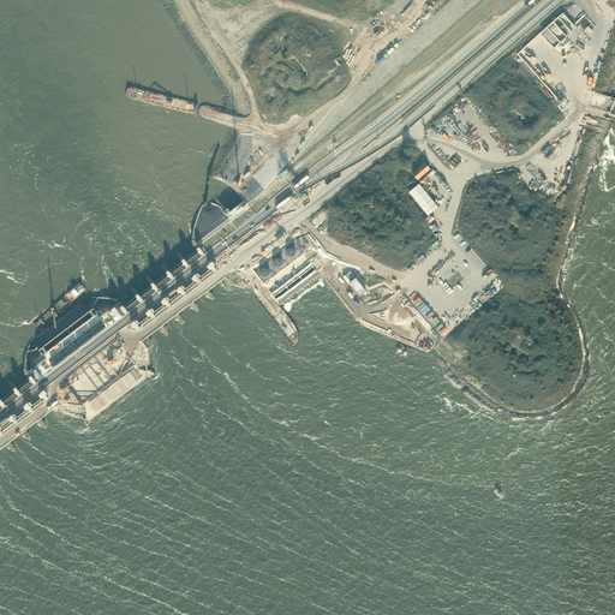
[(310,75),(326,64),(310,42),(294,54),(310,75)]
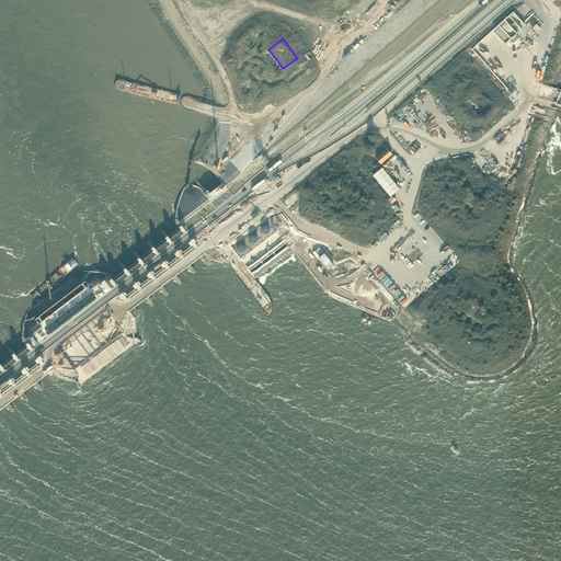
[(477,109),(485,96),(474,89),(466,102),(468,103),(468,102),(470,103),(470,104),(472,106),(473,105),(476,106),(474,107),(477,109)]
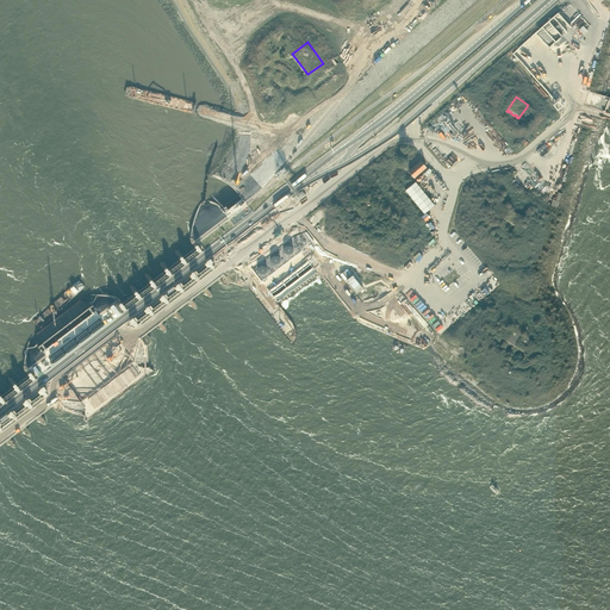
[(408,172),(415,179),(427,168),(421,161),(408,172)]
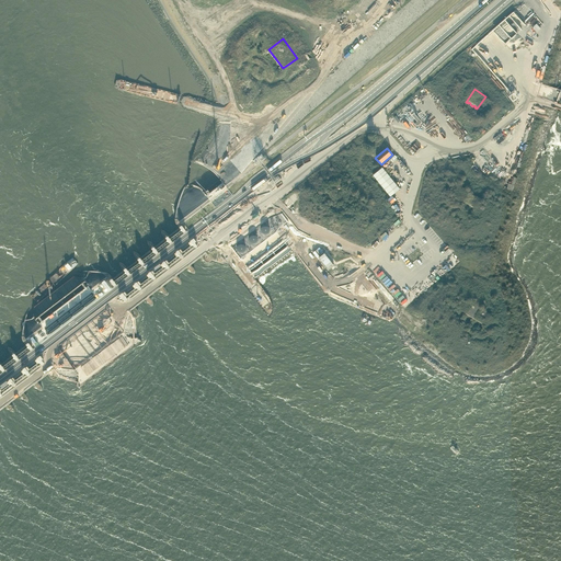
[(390,197),(399,189),(388,174),(382,168),(373,175),(378,182),(390,197)]
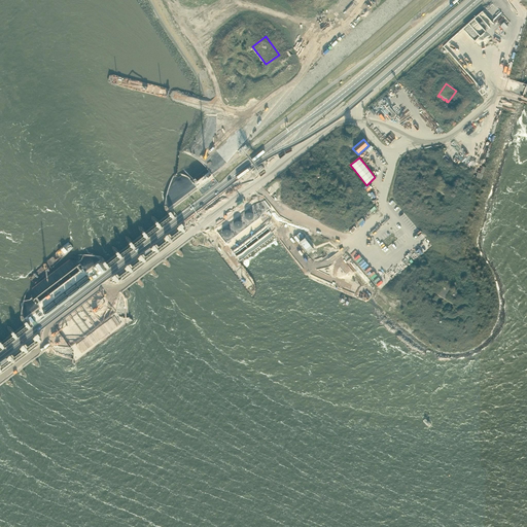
[(41,337),(39,334),(34,338),(36,341),(38,340),(40,343),(43,342),(40,338),(41,337)]
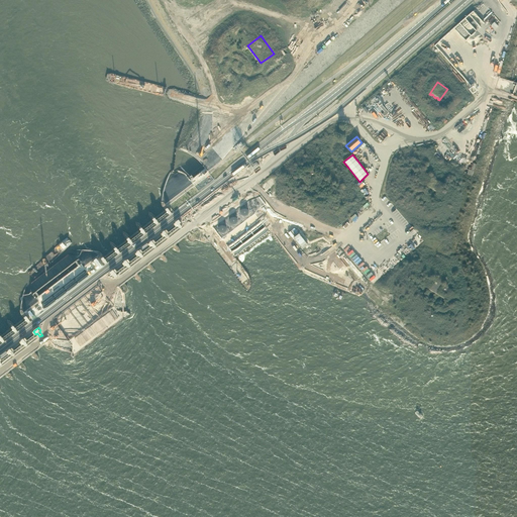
[(28,340),(26,337),(21,341),(23,344),(24,343),(27,346),(29,344),(26,341),(28,340)]
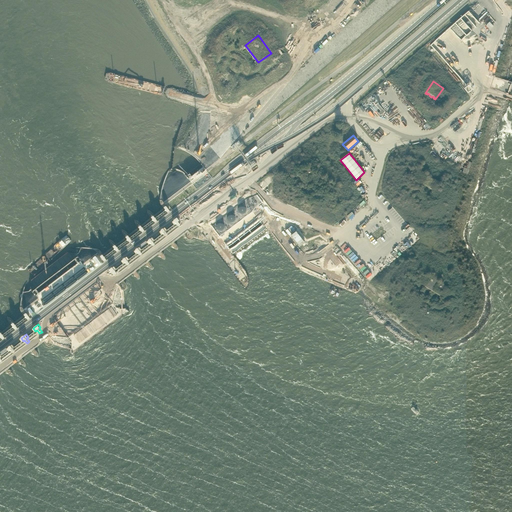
[(15,347),(13,344),(8,348),(10,351),(11,349),(14,353),(16,351),(13,348),(15,347)]
